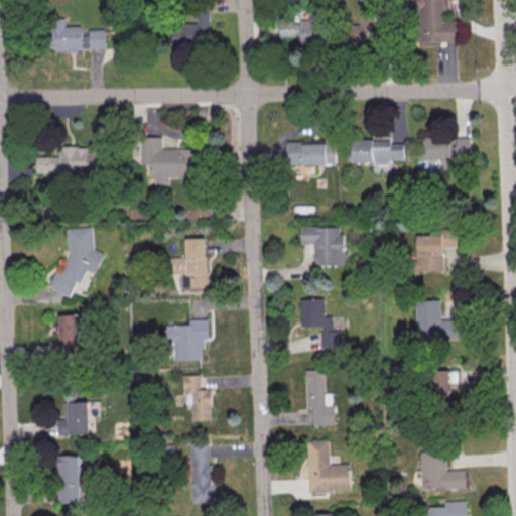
[(457,42),(457,20),(444,20),(444,0),(418,0),(419,43),(457,42)]
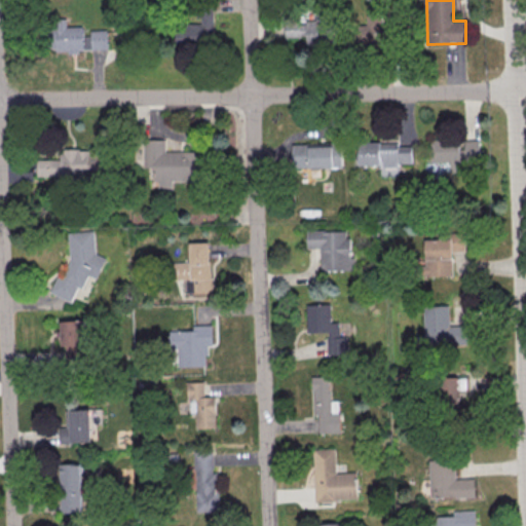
[(175,44),(213,45),(214,11),(201,11),(200,24),(176,23),(175,44)]
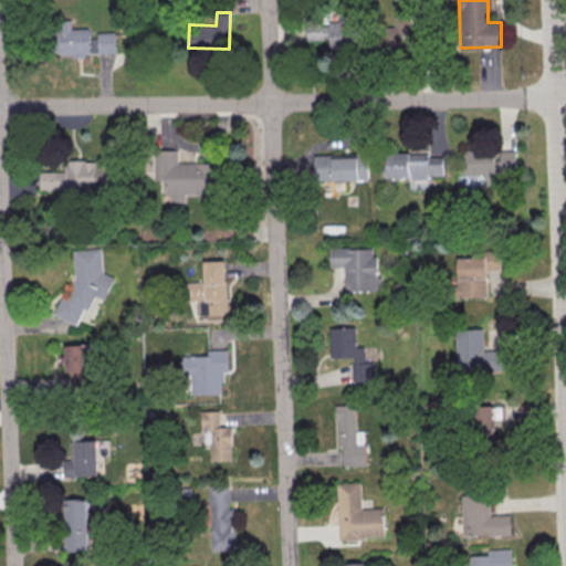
[(115,53),(115,33),(90,34),(90,29),(72,29),(72,20),(53,21),(54,55),(84,54),(115,53)]
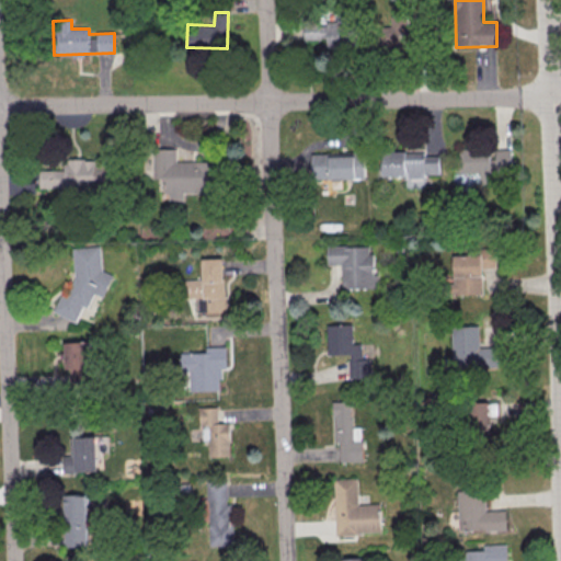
[(305,41),(327,39),(328,48),(354,47),(353,20),(304,22),(305,41)]
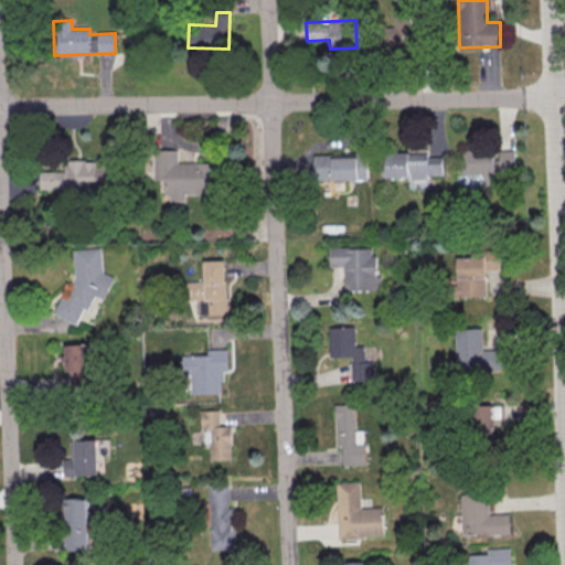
[(462,150),(462,174),(483,174),(483,180),(515,179),(514,150),(496,150),(496,149),(462,150)]
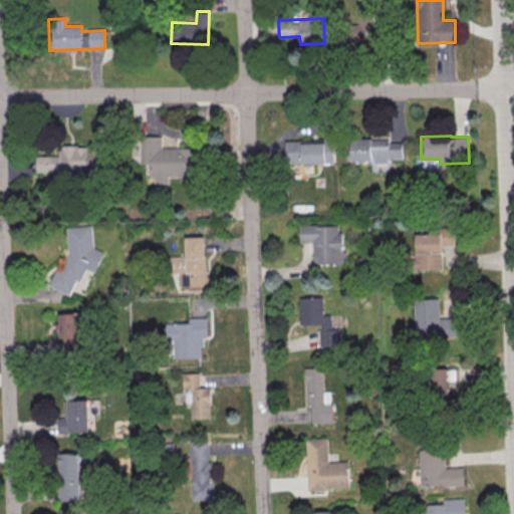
[(140,138),(161,138),(161,150),(200,150),(199,178),(168,178),(168,186),(154,186),(154,178),(149,178),(149,165),(140,165),(140,138)]
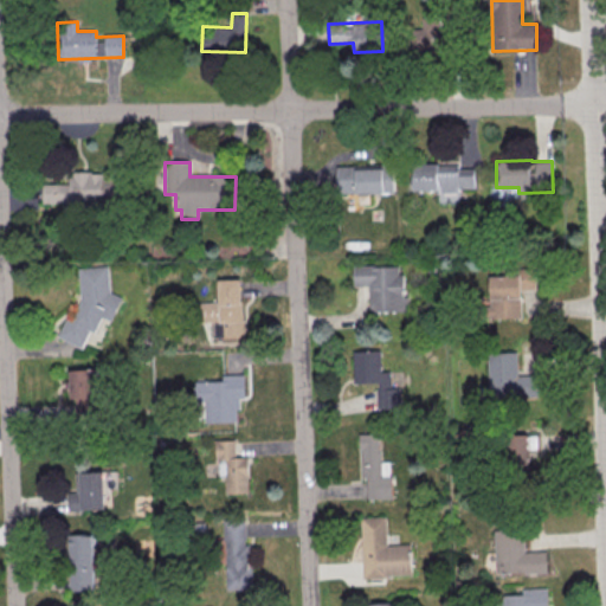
[(475,188),(475,165),(414,165),(414,192),(438,192),(438,202),(459,202),(459,188),(475,188)]
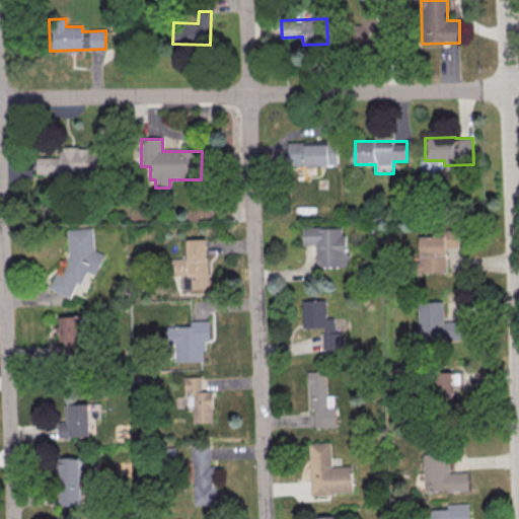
[(338,142),(288,143),(289,166),(338,165),(338,142)]
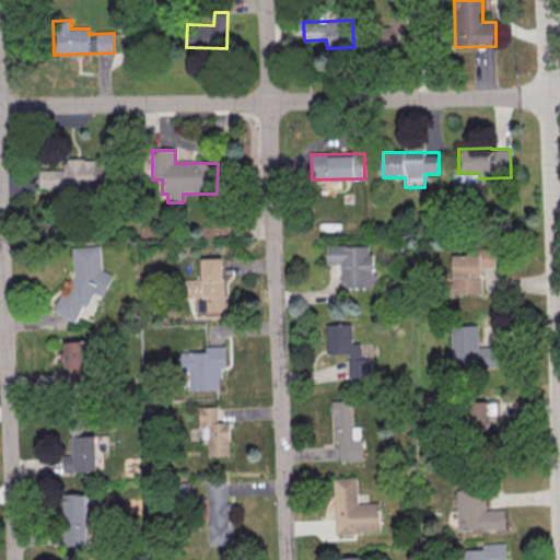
[(39,170),(39,189),(105,190),(106,160),(66,159),(65,170),(39,170)]
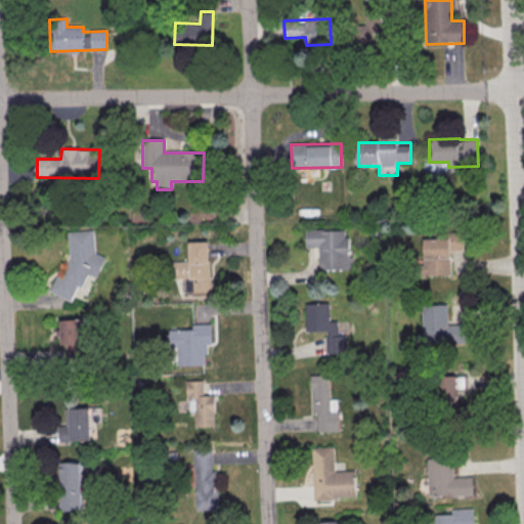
[(423,237),(424,276),(451,276),(450,251),(464,251),(463,228),(446,229),(446,237),(423,237)]
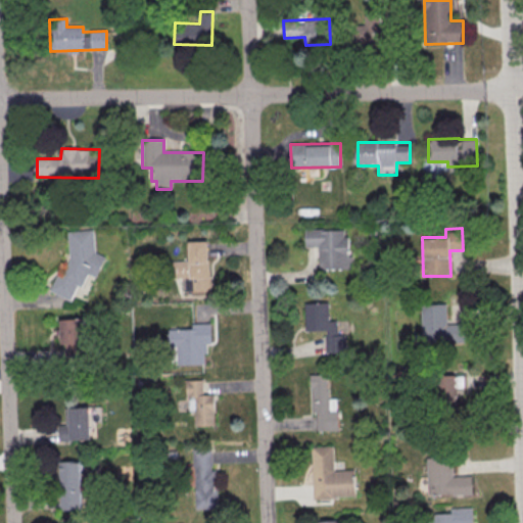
[(304,230),(343,229),(344,237),(347,237),(348,256),(353,256),(353,270),(319,271),(319,247),(304,247),(304,230)]
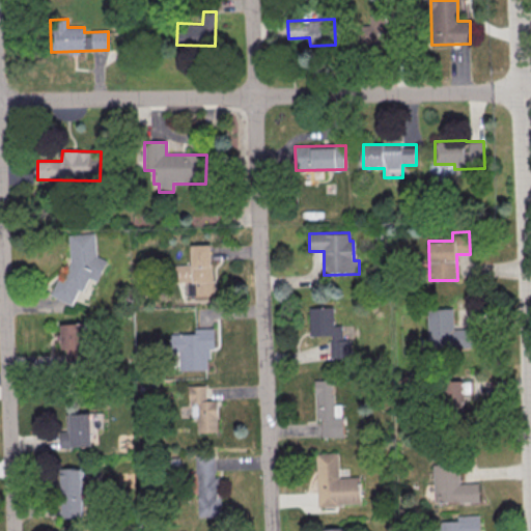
[(67,236),(94,234),(95,257),(107,262),(96,283),(89,280),(83,294),(78,291),(72,307),(49,297),(59,275),(64,277),(70,264),(67,236)]
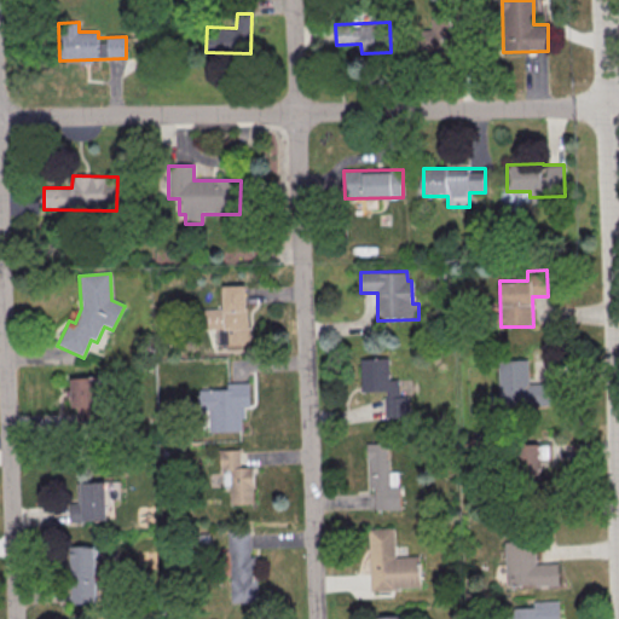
[(223,288),(249,288),(250,343),(224,345),(223,288)]
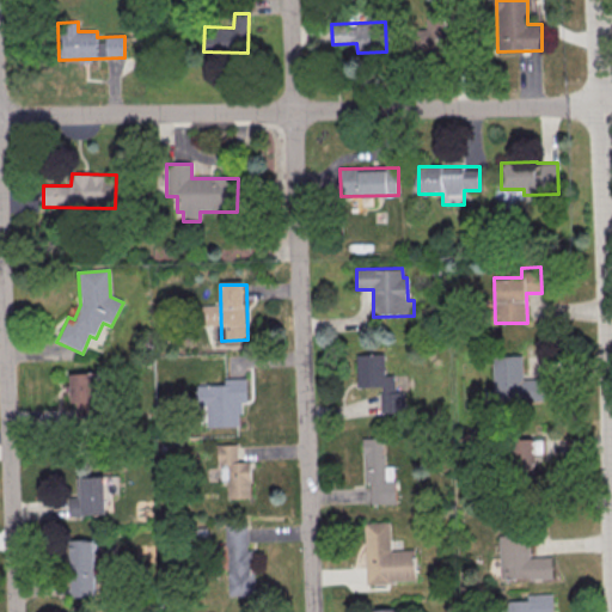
[(355,356),(384,355),(384,377),(403,375),(404,414),(380,415),(380,389),(356,390),(355,356)]
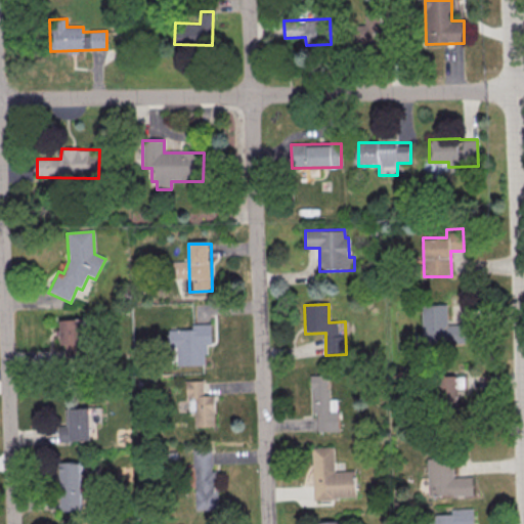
[(421,306),(422,345),(466,343),(465,325),(447,325),(446,306),(421,306)]
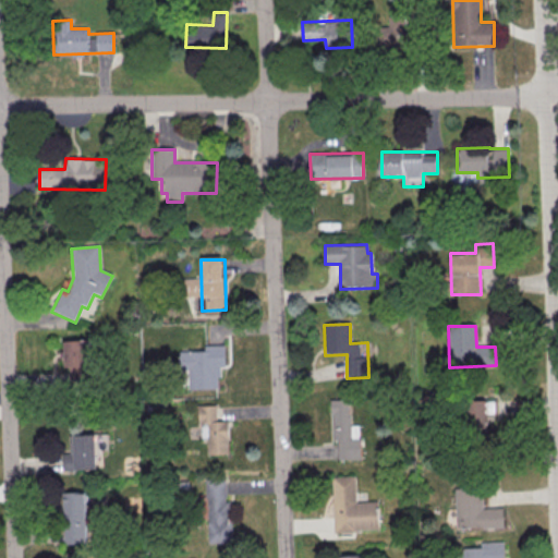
[(64,340),(67,381),(95,380),(93,339),(64,340)]
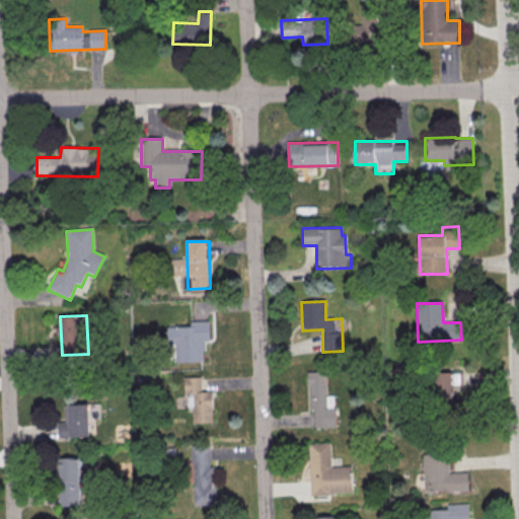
[(173,320),(200,319),(202,366),(175,367),(173,320)]
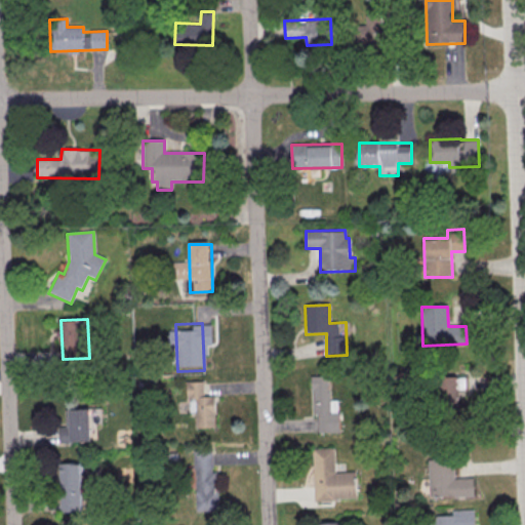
[(467,389),(467,376),(438,377),(440,406),(458,405),(457,390),(467,389)]
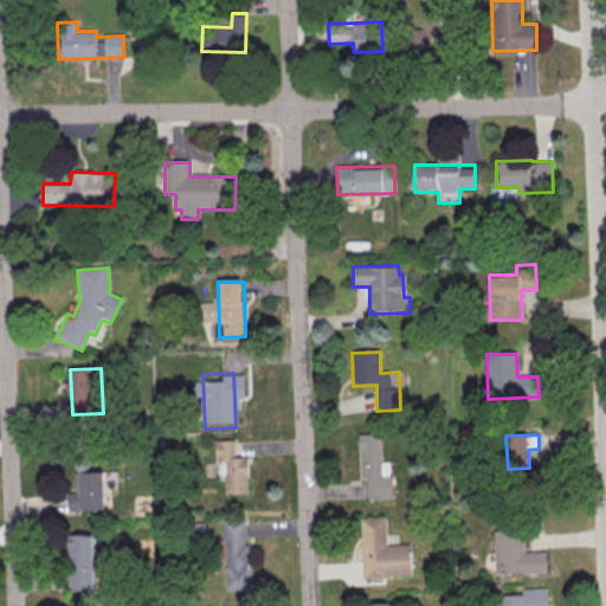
[(359,437),(379,436),(380,463),(391,463),(392,500),(366,501),(366,481),(360,481),(359,437)]
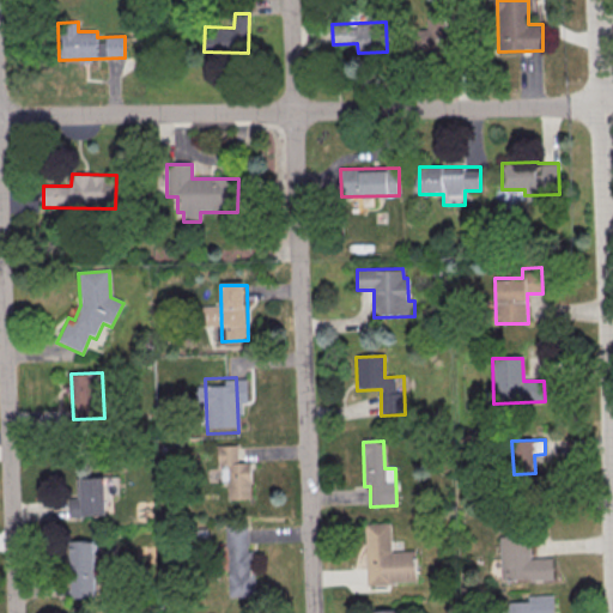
[(217,448),(248,447),(249,502),(218,503),(217,448)]
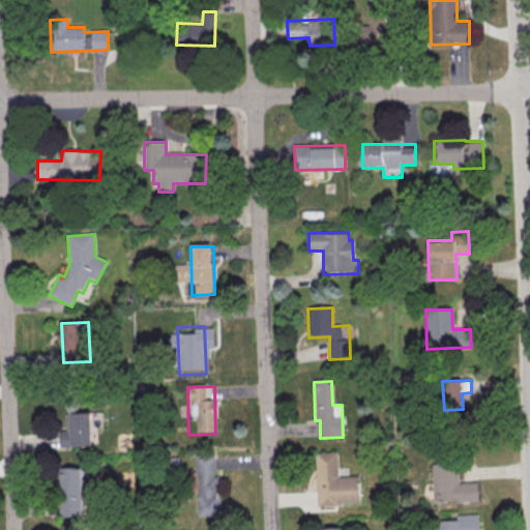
[(91,445),(91,412),(69,412),(69,431),(60,431),(60,446),(91,445)]
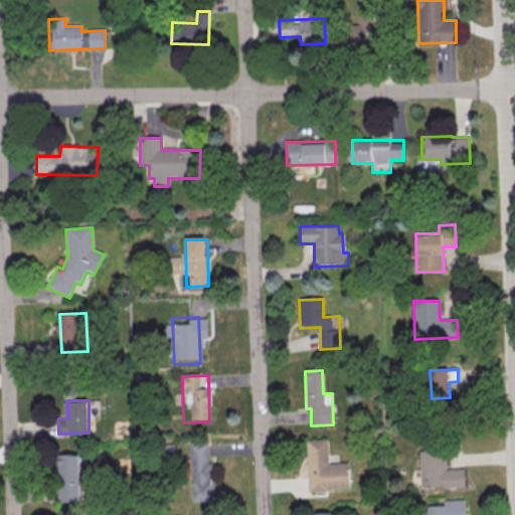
[(306,442),(328,441),(329,464),(348,463),(350,490),(329,490),(329,492),(308,493),(306,442)]
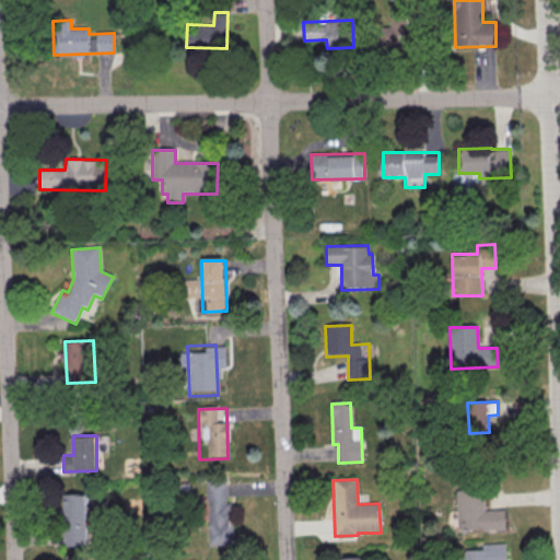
[(205,480),(225,480),(225,505),(230,504),(231,524),(233,524),(233,546),(209,547),(208,501),(206,501),(205,480)]
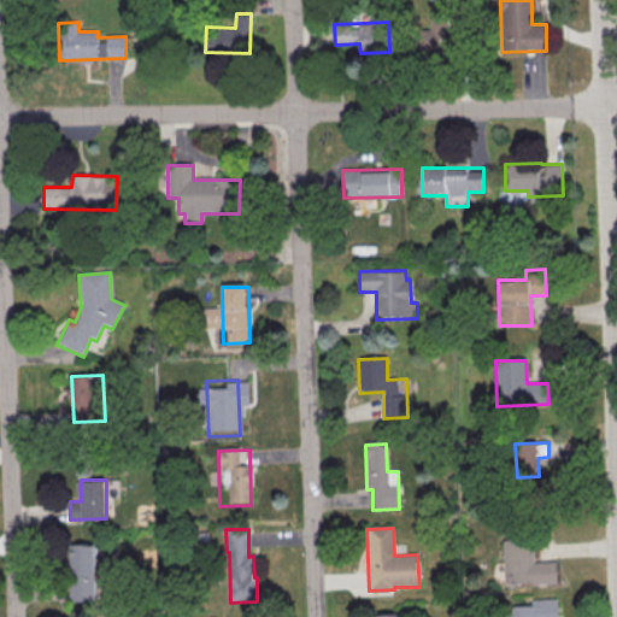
[(501,540),(533,540),(534,564),(556,563),(557,585),(504,587),(501,540)]
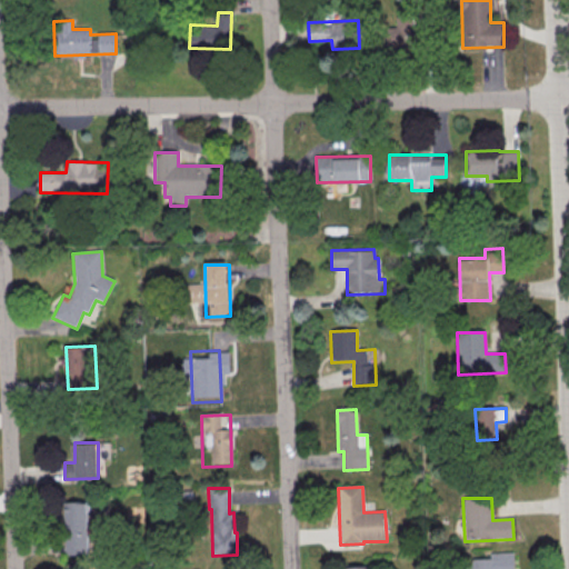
[(63,506),(92,505),(95,557),(66,558),(63,506)]
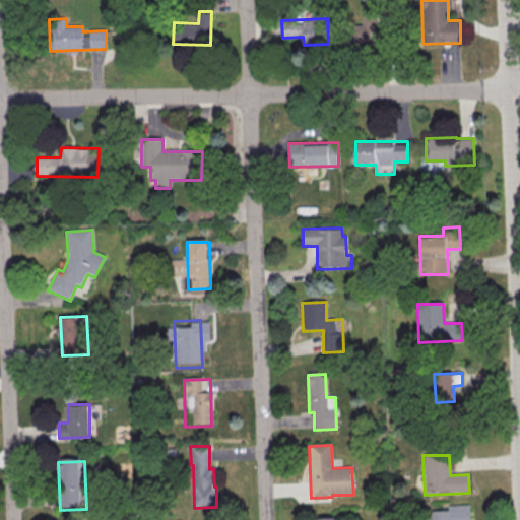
[(429,519),(429,514),(448,513),(448,507),(468,506),(468,519),(429,519)]
